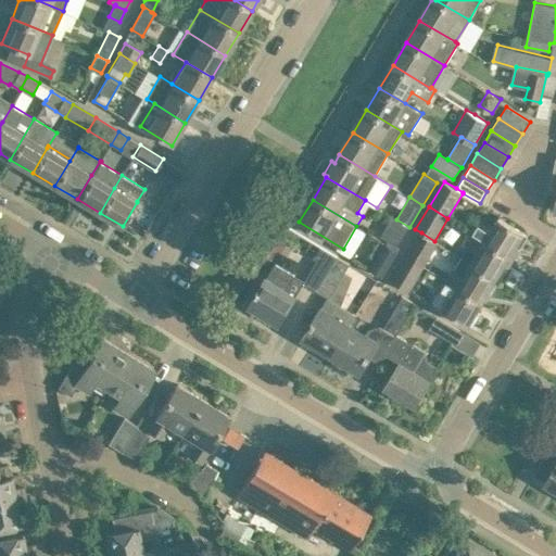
[(388,240),(386,243),(397,251),(401,247),(397,245),(409,227),(396,219),(392,217),(381,236),(388,240)]
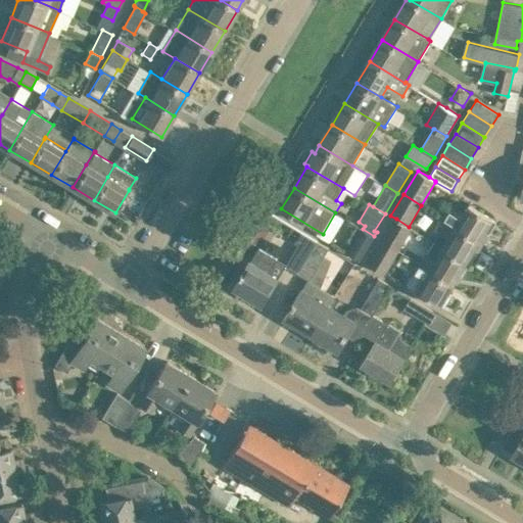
[(441,218),(480,240),(493,219),(469,204),(463,216),(449,207),(442,218),(442,217),(441,218)]
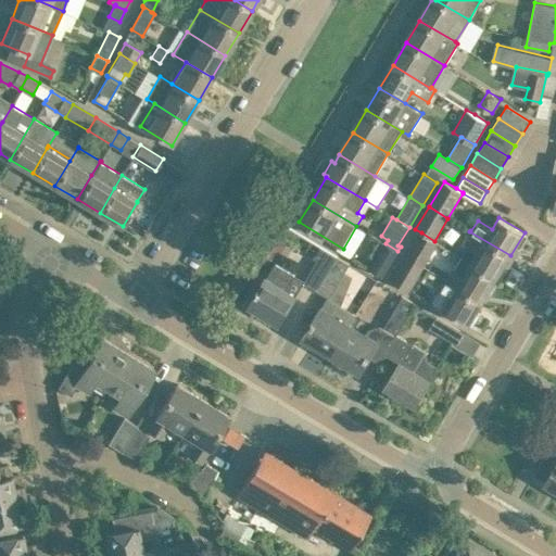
[(469,247),(462,257),(496,278),(510,255),(469,231),(463,242),(469,247)]
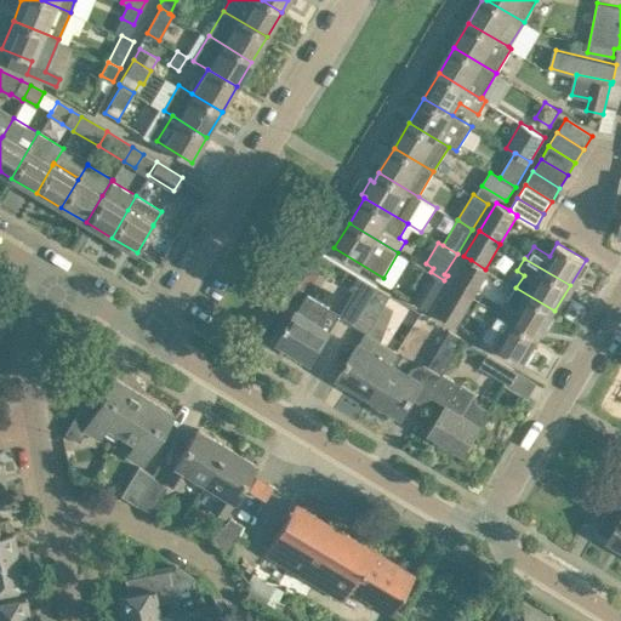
[(471,260),(455,285),(474,297),(490,272),(485,269),(471,260)]
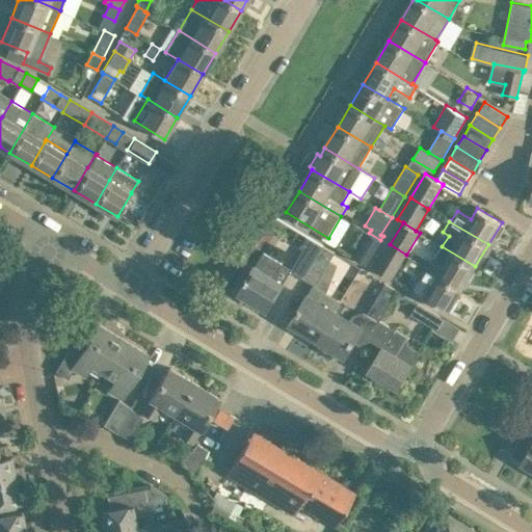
[(366,265),(380,240),(369,233),(354,258),(366,265)]
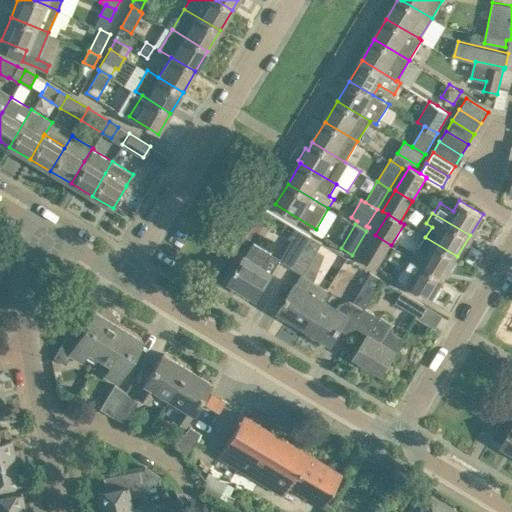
[(280,260),(292,267),(311,235),(296,226),(289,237),(293,239),(280,260)]
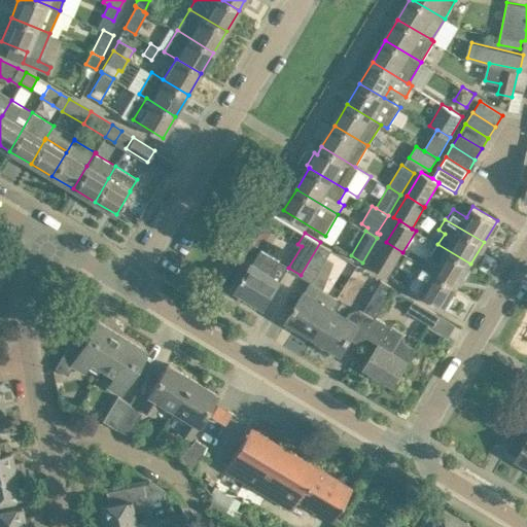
[(320,242),(301,275),(312,282),(328,255),(331,249),(320,242)]
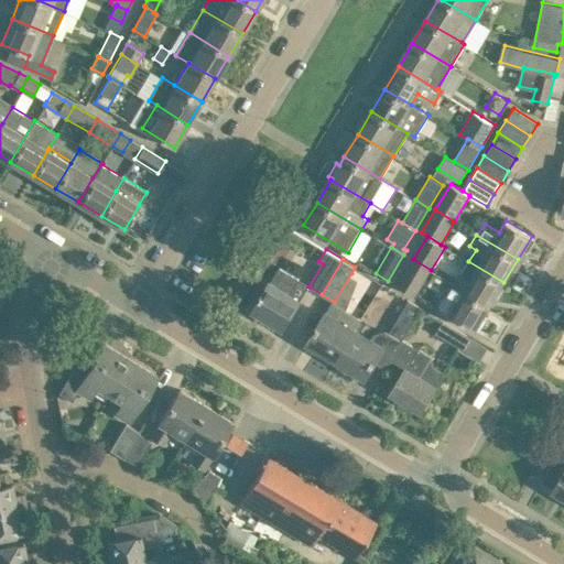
[(415,295),(431,270),(413,259),(398,285),(415,295)]
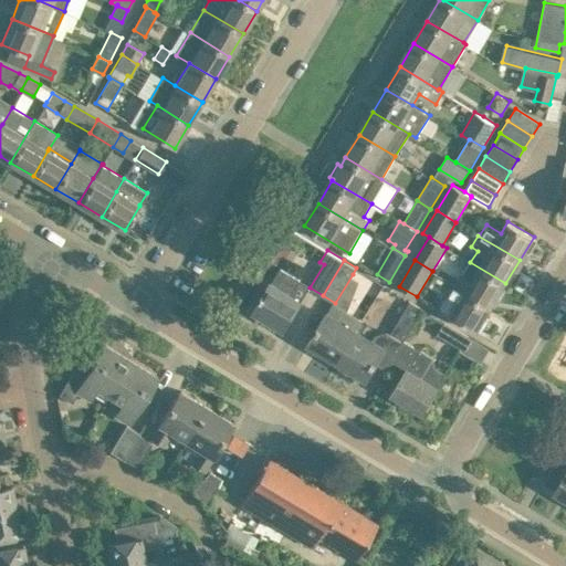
[(454,284),(456,285),(491,306),(505,283),(470,262),(463,273),(462,272),(454,284)]
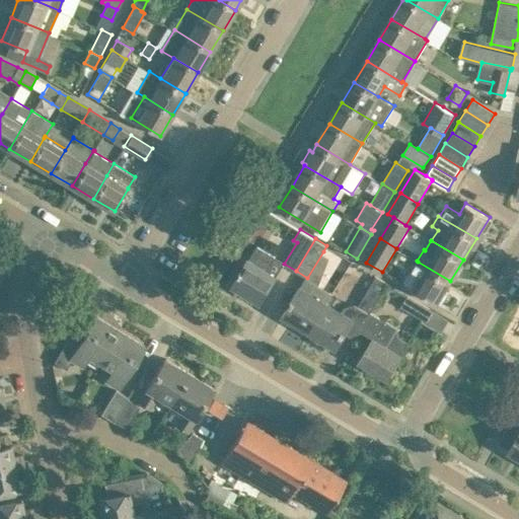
[(267,271),(276,256),(256,245),(233,285),(261,301),(276,276),(267,271)]
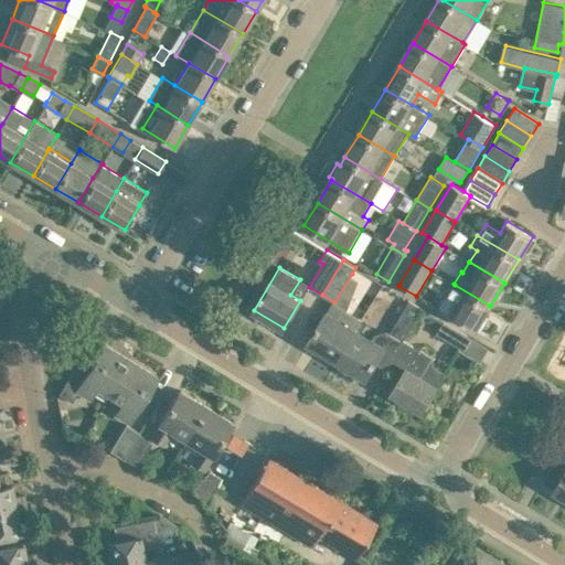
[(455,285),(440,308),(476,330),(477,328),(481,330),(488,318),(484,316),(490,306),(455,285)]
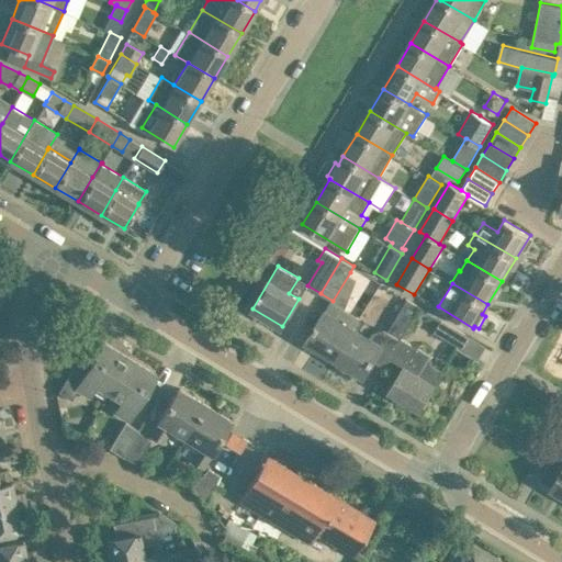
[(355,325),(336,358),(364,375),(373,360),(384,367),(390,358),(402,337),(402,338),(420,306),(408,299),(389,332),(384,329),(373,333),(372,335),(355,325)]
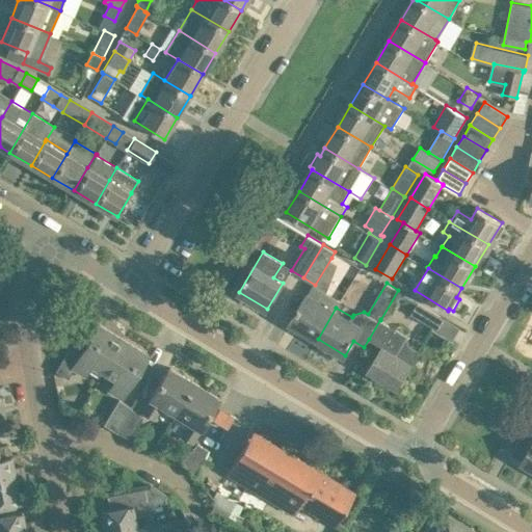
[(336,308),(341,300),(315,285),(292,323),(318,339),(336,308)]
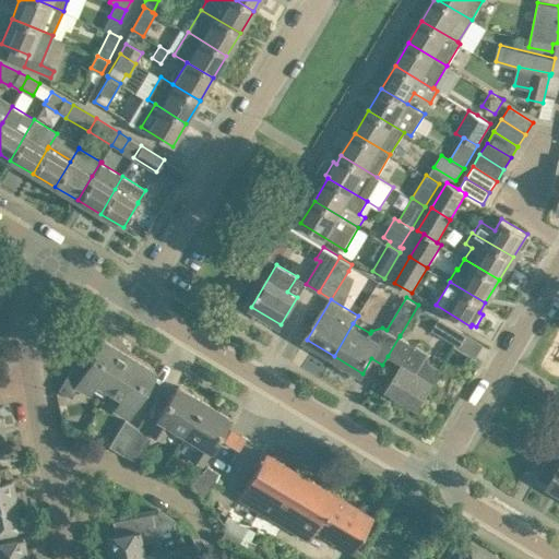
[(432,330),(437,332),(455,344),(463,332),(439,317),(432,330)]
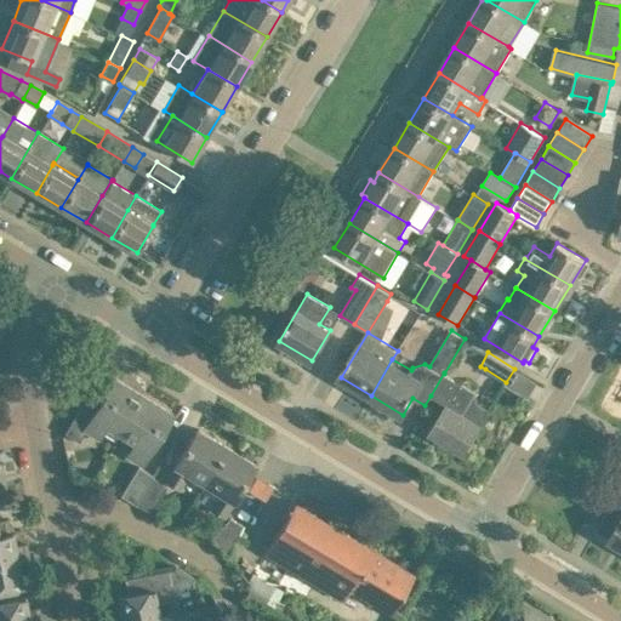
[(444,374),(444,372),(431,396),(446,405),(431,432),(465,451),(480,425),(461,414),(474,391),(444,374)]
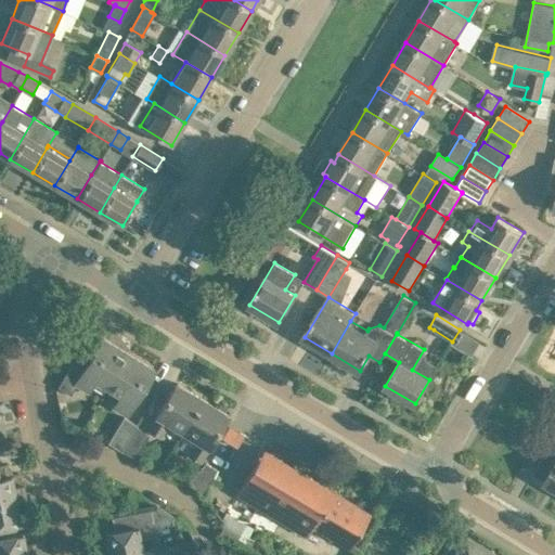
[(95,378),(107,386),(128,353),(102,337),(88,361),(76,355),(57,386),(71,395),(77,383),(89,390),(95,378)]
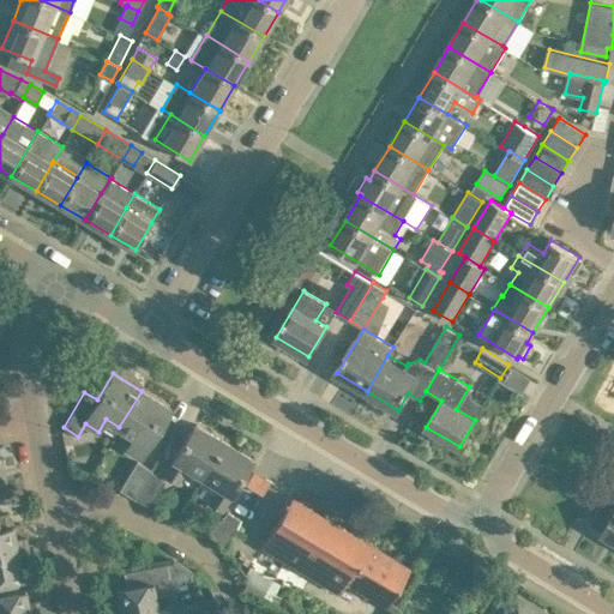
[(142,391),(119,427),(133,435),(126,449),(140,457),(170,408),(142,391)]
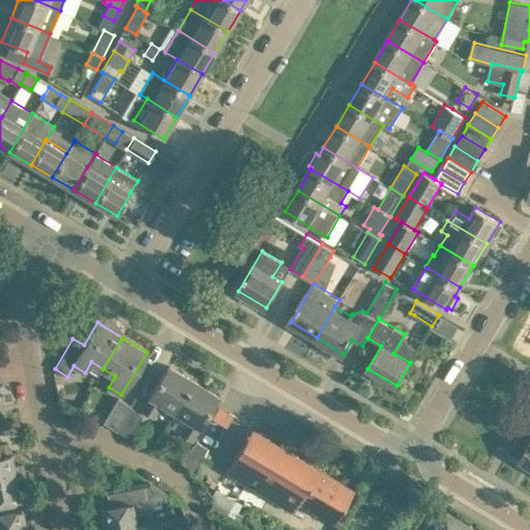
[(157,407),(172,415),(194,380),(169,365),(149,398),(142,410),(152,416),(157,407)]
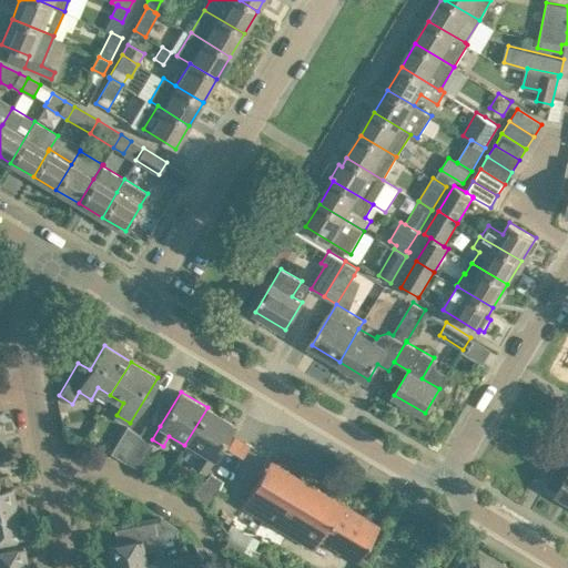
[(208,407),(184,445),(199,455),(193,464),(204,470),(213,457),(213,458),(234,424),(208,407)]
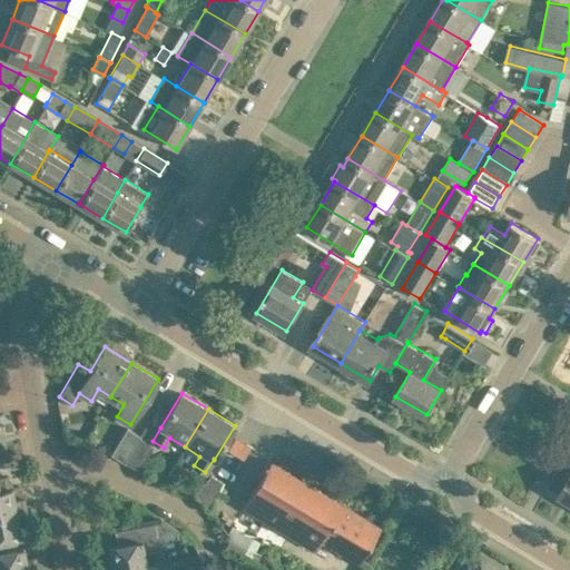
[(110,454),(124,462),(138,439),(125,431),(110,454)]
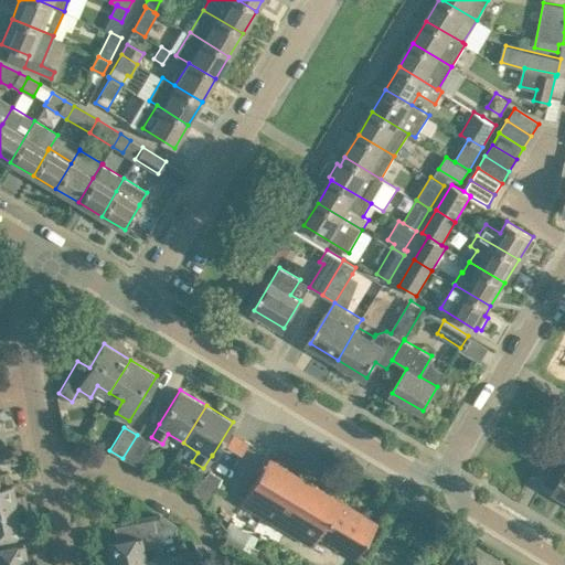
[(234,434),(227,445),(242,454),(249,443),(234,434)]
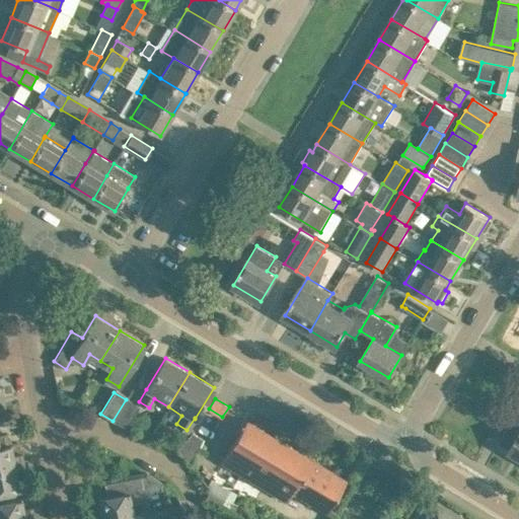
[(126,399),(113,421),(127,427),(139,406),(126,399)]
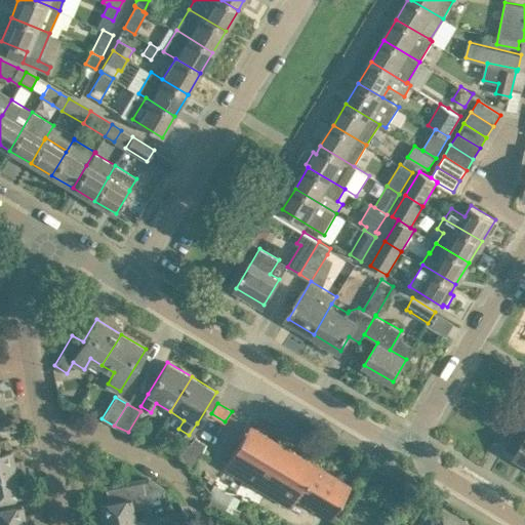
[(224,468),(241,478),(290,507),(296,497),(330,518),(350,485),(249,425),(224,468)]
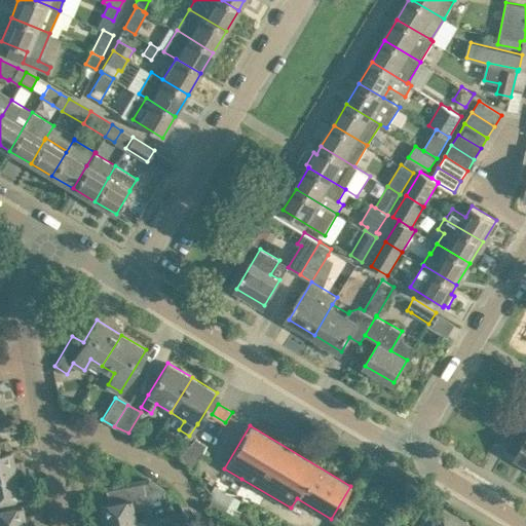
[(178,455),(192,471),(211,436),(207,434),(201,442),(194,438),(178,455)]
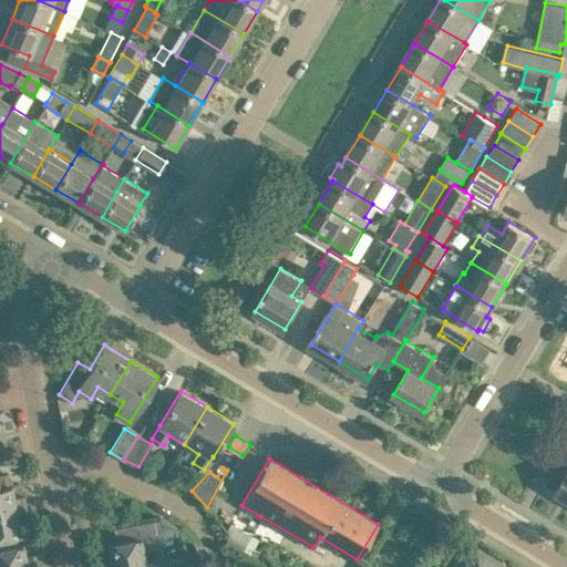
[(218,507),(228,514),(251,481),(241,473),(218,507)]
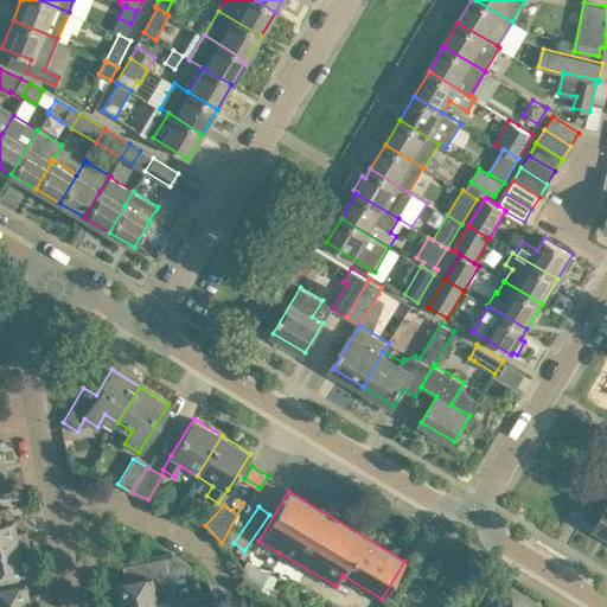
[(606,508),(595,526),(606,534),(606,508)]
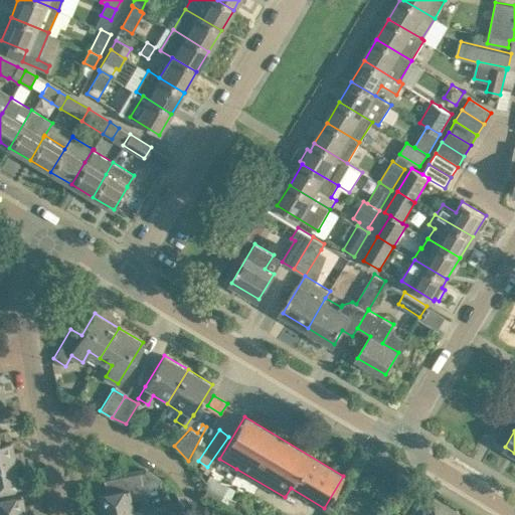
[(0,466),(23,462),(21,452),(21,450),(12,452),(10,440),(8,441),(0,442),(0,466)]
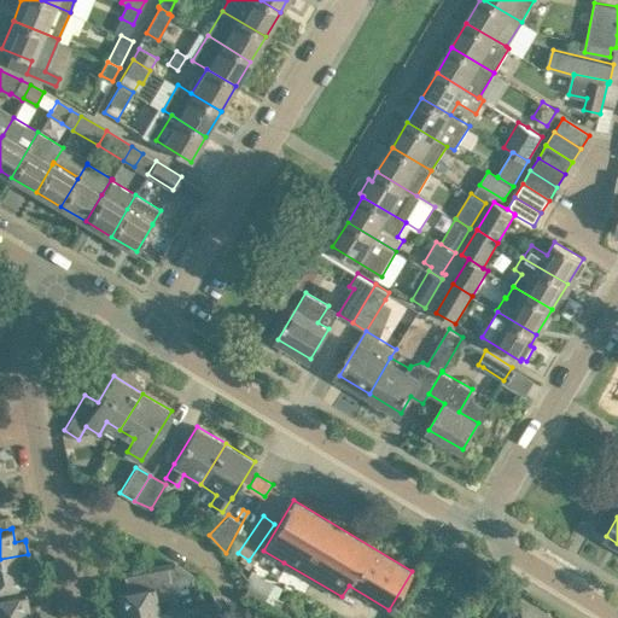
[(31,567),(28,554),(0,559),(0,587),(23,583),(21,570),(31,567)]
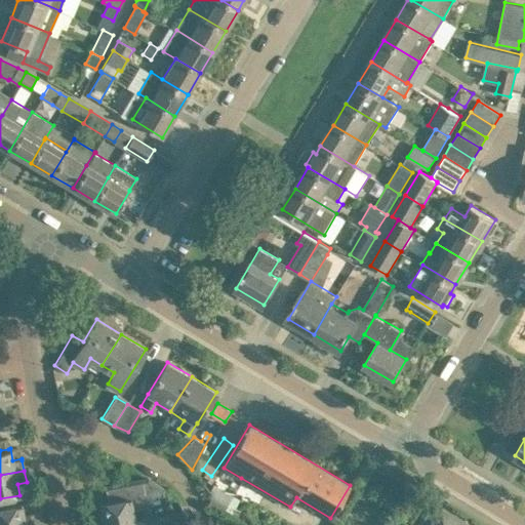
[(92,516),(93,524),(110,524),(134,521),(150,518),(134,520),(132,509),(147,506),(146,498),(165,494),(164,488),(147,478),(105,486),(108,501),(99,503),(102,514),(92,516)]
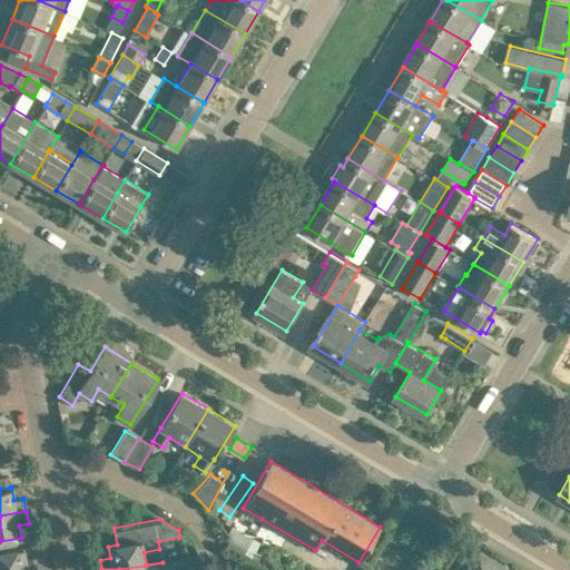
[(0,569),(36,569),(38,569),(35,557),(26,558),(23,547),(0,550),(0,569)]
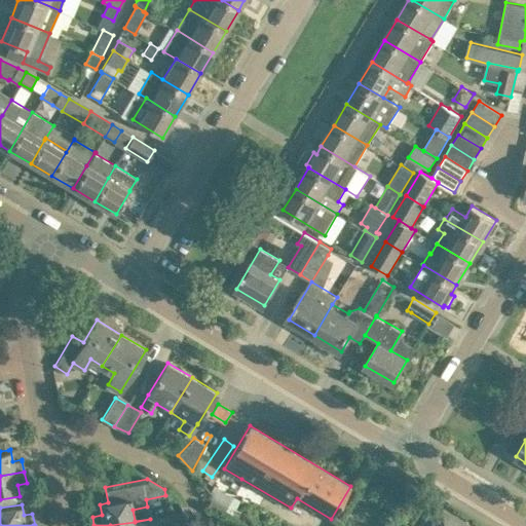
[(428,525),(467,525),(443,508),(430,524),(428,525)]
